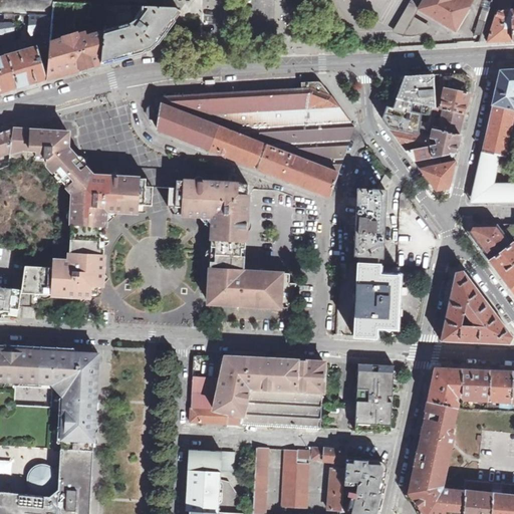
[(0,0),(0,13),(53,15),(53,13),(54,1),(53,0),(0,0)]
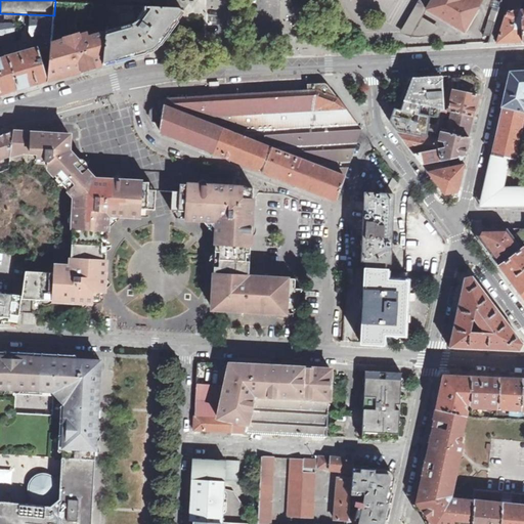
[(324,0),(325,3),(324,10),(334,11),(334,0),(324,0)]
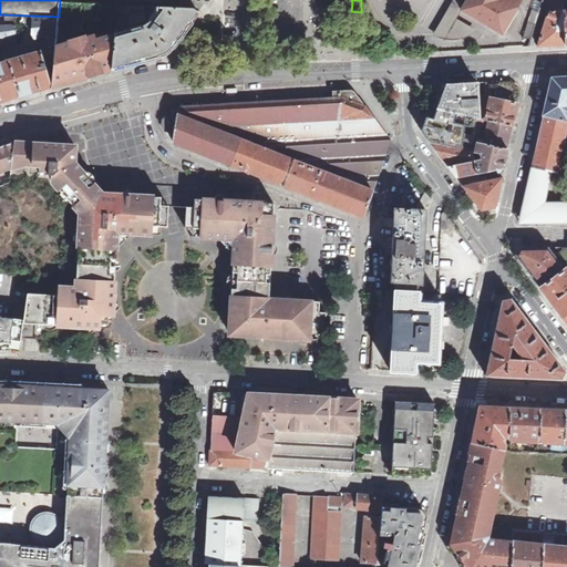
[(502,33),(521,0),(466,0),(462,10),(502,33)]
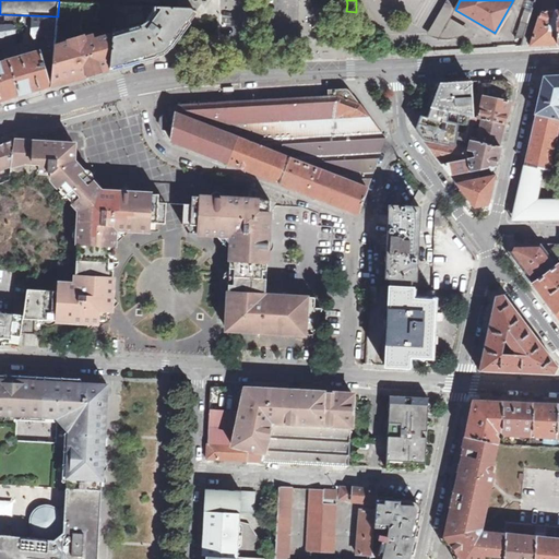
[(544,0),(542,11),(556,10),(555,2),(554,0),(544,0)]
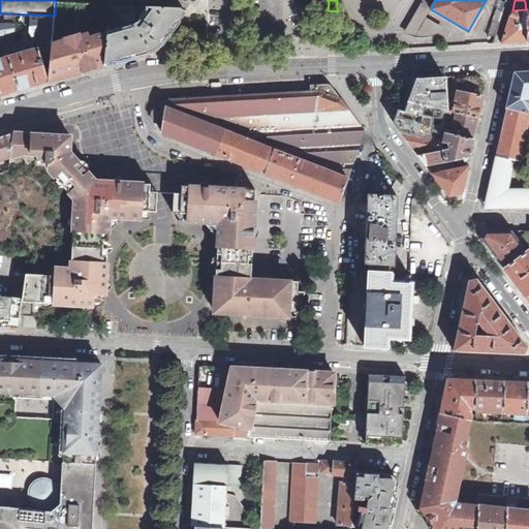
[(92,18),(93,3),(72,2),(56,1),(55,13),(92,18)]
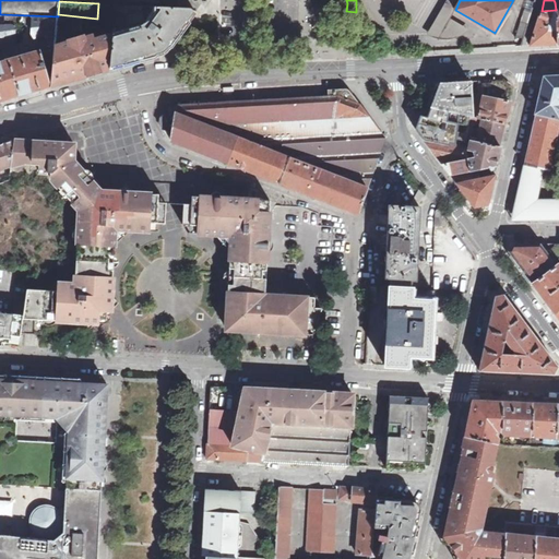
[(120,13),(128,13),(128,4),(117,4),(116,13),(120,13)]
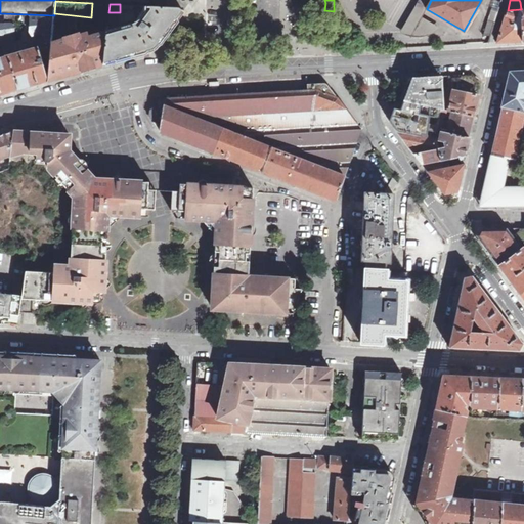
[(161,42),(183,11),(178,7),(146,6),(145,12),(139,20),(133,26),(106,32),(103,64),(143,53),(155,50),(161,42)]
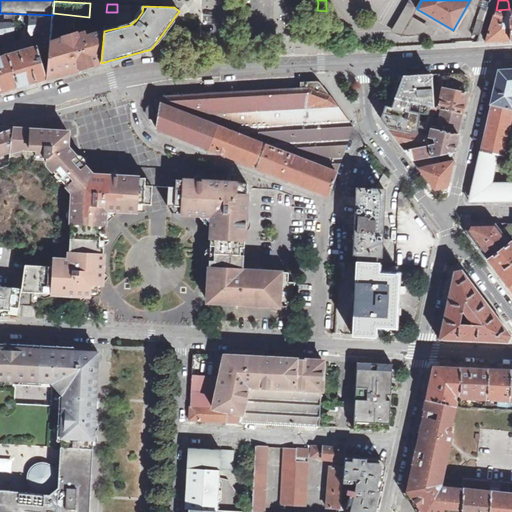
[(475,19),(482,21),(485,11),(478,9),(475,19)]
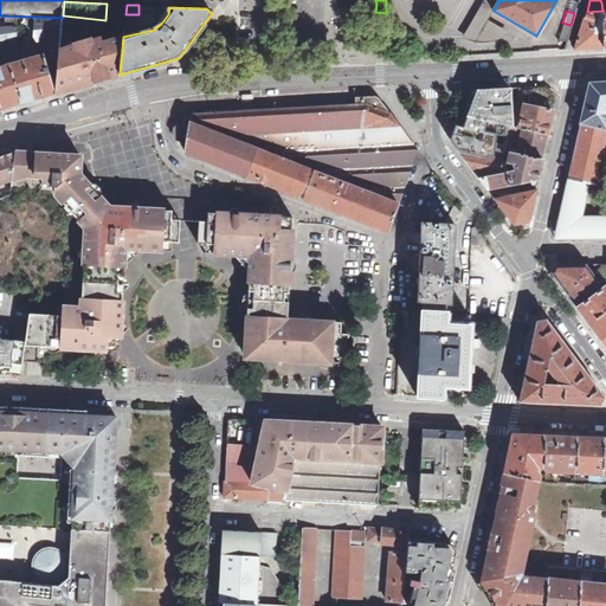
[(605,47),(603,11),(587,12),(575,49),(605,47)]
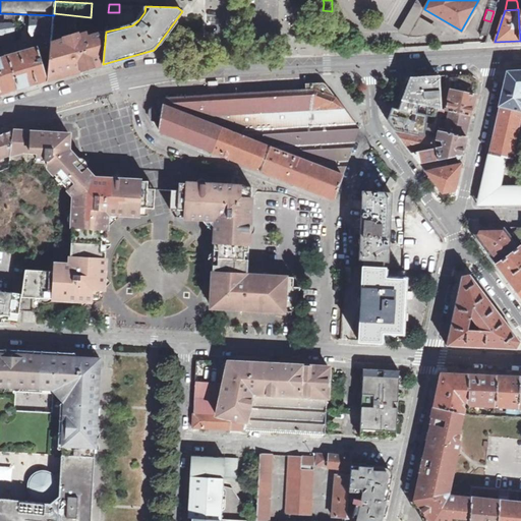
[(0,45),(42,33),(47,32),(52,30),(54,15),(0,13),(0,45)]
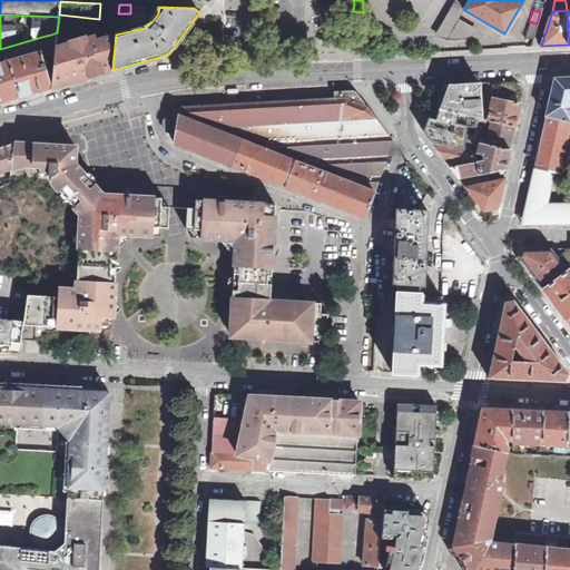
[(523,38),(532,38),(537,23),(529,21),(523,38)]
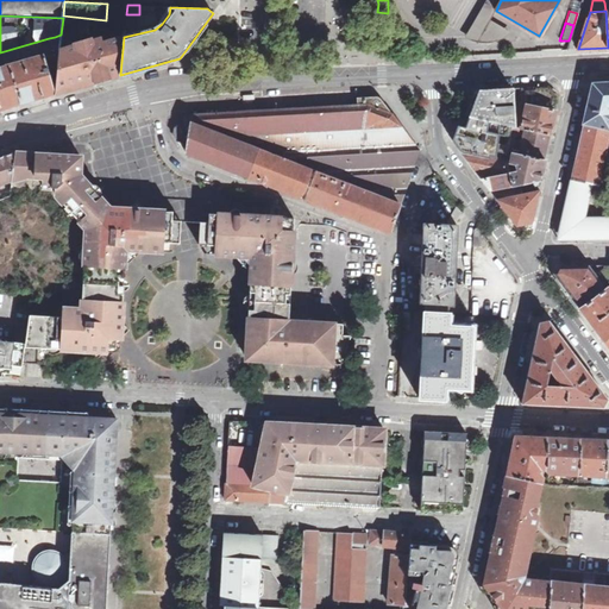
[(496,39),(501,30),(493,25),(487,35),(496,39)]
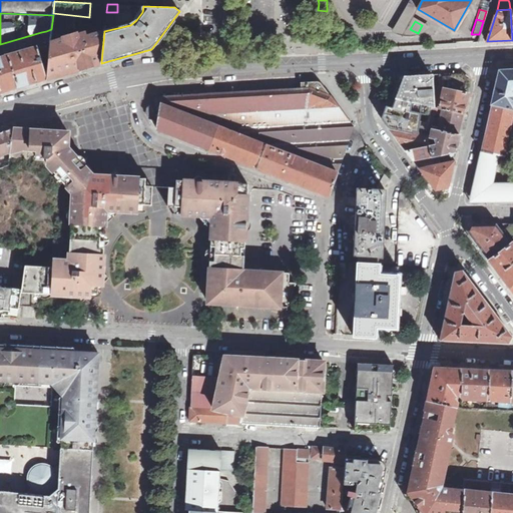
[(49,54),(47,79),(101,63),(104,31),(88,36),(86,32),(78,34),(77,33),(68,35),(69,38),(66,39),(63,37),(64,34),(62,34),(61,35),(60,37),(58,55),(49,54)]
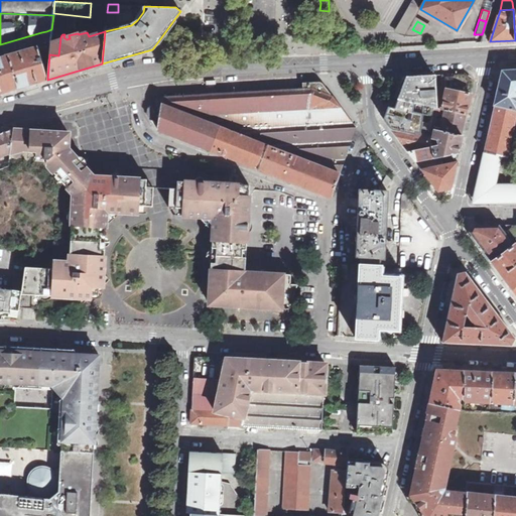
[(50,43),(0,56),(0,89),(1,92),(47,80),(49,54),(50,43)]
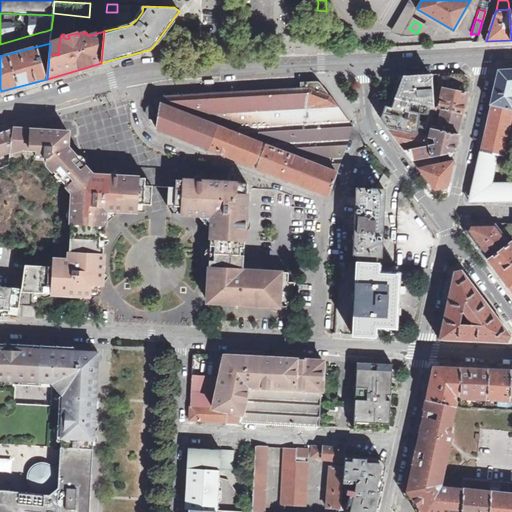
[(480,151),(481,151),(477,170),(486,172),(482,187),(475,191),(473,191),(471,200),(480,200),(480,196),(484,193),(491,193),(491,200),(511,199),(511,184),(491,185),(490,183),(496,155),(502,156),(511,112),(511,68),(497,70),(490,104),(491,105),(480,151)]
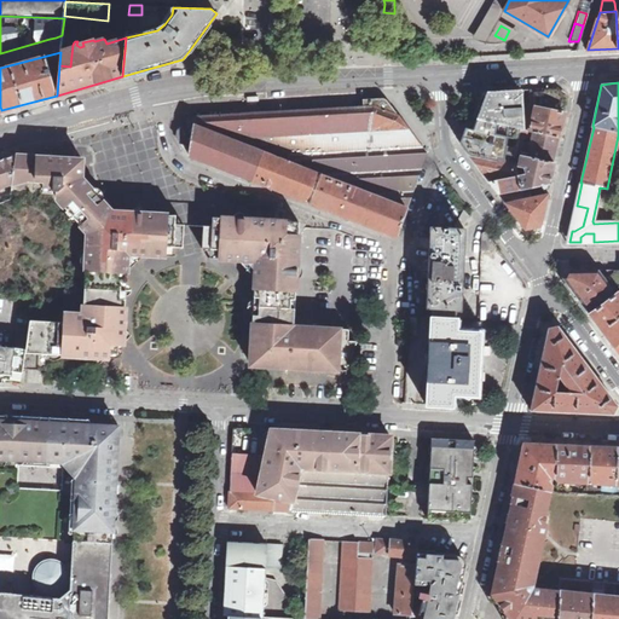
[(536,108),(530,131),(557,138),(559,138),(568,97),(559,88),(530,90),(531,106),(536,108)]
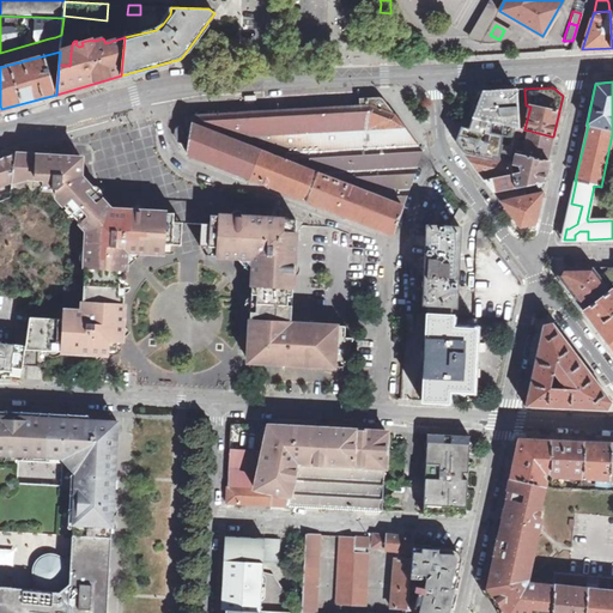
[(516,127),(519,128),(515,90),(483,91),(473,117),(516,127)]
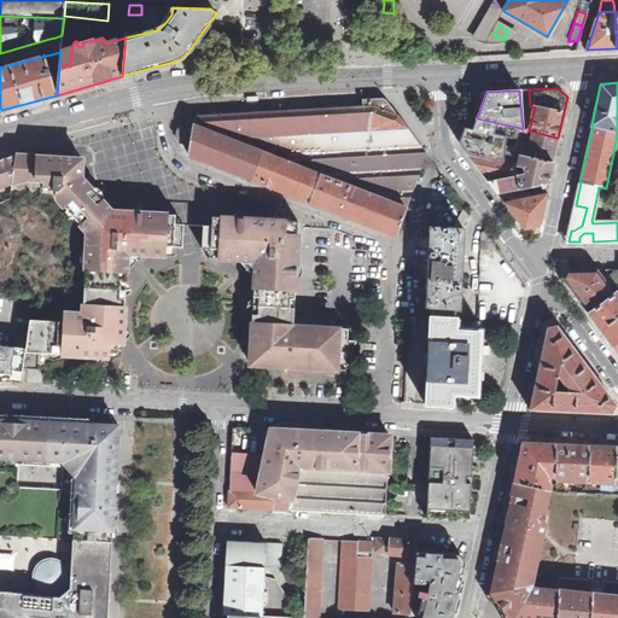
[(190,156),(396,237),(426,153),(386,99),(383,98),(362,99),(363,108),(196,117),(193,129),(181,128),(178,130),(176,136),(180,140),(192,143),(190,156)]
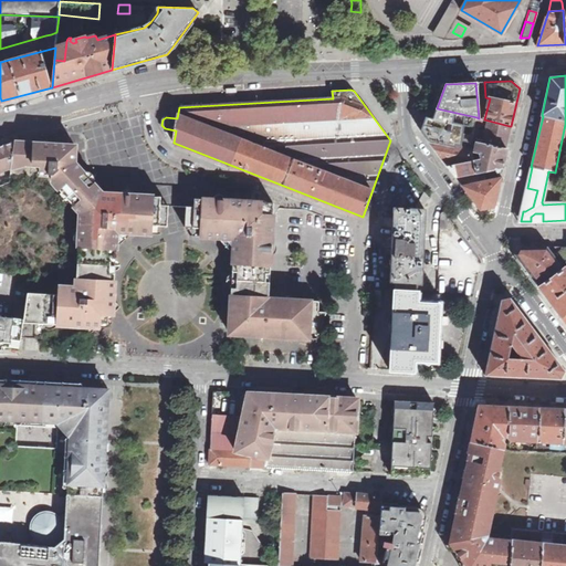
[(420,130),(430,143),(454,147),(461,146),(462,142),(464,126),(475,126),(477,117),(437,108),(430,106),(420,130)]
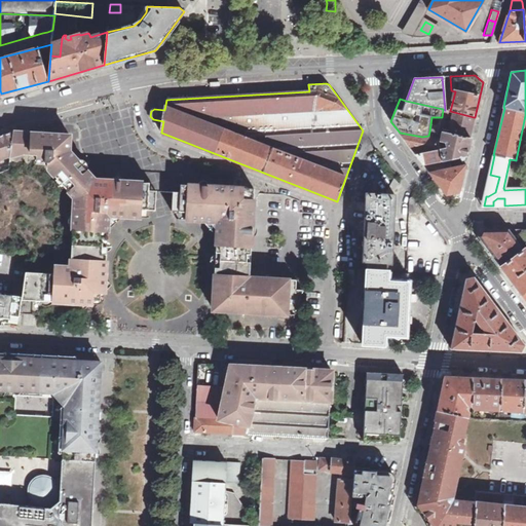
[(474,117),(450,111),(445,110),(443,109),(442,117),(438,141),(440,141),(445,142),(446,149),(440,150),(442,161),(450,159),(466,155),(471,138),(470,138),(474,117)]
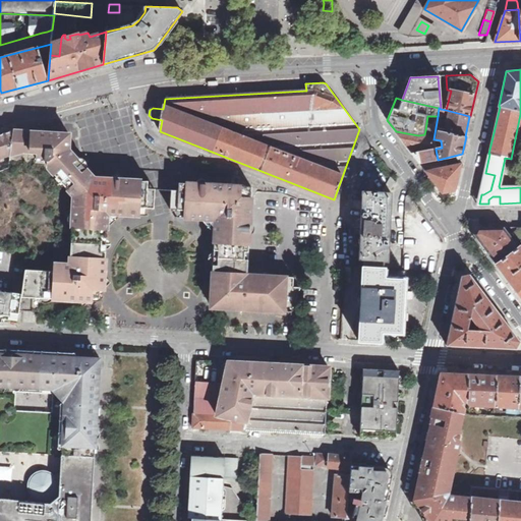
[(0,158),(10,155),(13,130),(0,134),(0,158)]
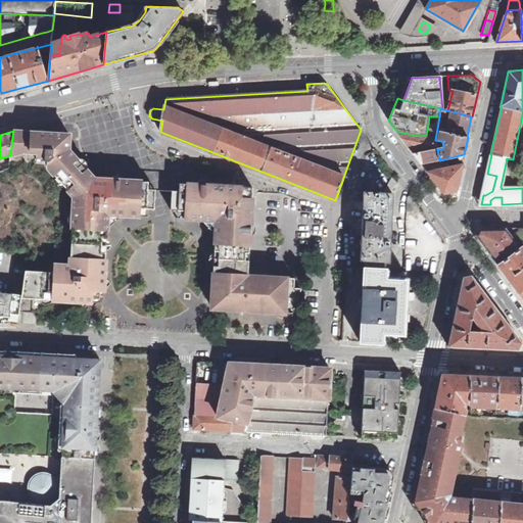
[(138,216),(139,216),(140,189),(94,186),(94,180),(91,180),(91,175),(82,164),(73,147),(72,141),(70,135),(63,134),(52,134),(35,133),(26,132),(13,131),(10,155),(9,170),(0,172),(0,248),(29,252),(24,283),(19,312),(39,313),(40,311),(41,308),(43,304),(46,302),(50,300),(55,299),(91,301),(92,300),(92,291),(93,290),(96,290),(103,284),(105,252),(101,252),(102,237),(106,237),(107,214),(138,216)]
